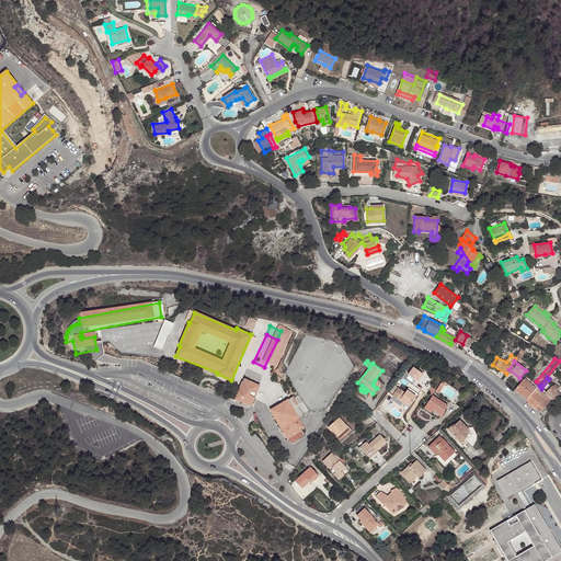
[(261,385),(245,378),(243,381),(236,398),(253,404),(261,385)]
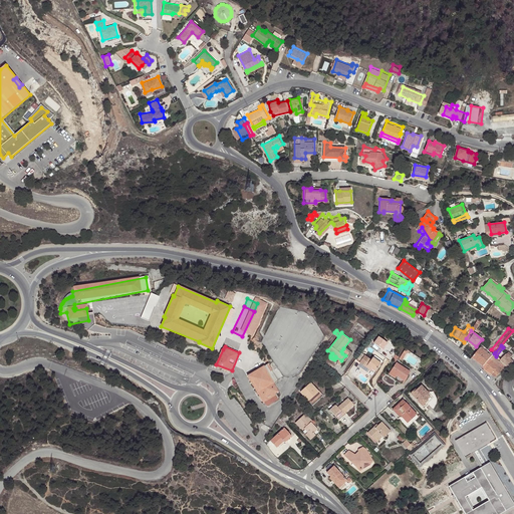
[(472,357),(483,366),(491,356),(480,347),(472,357)]
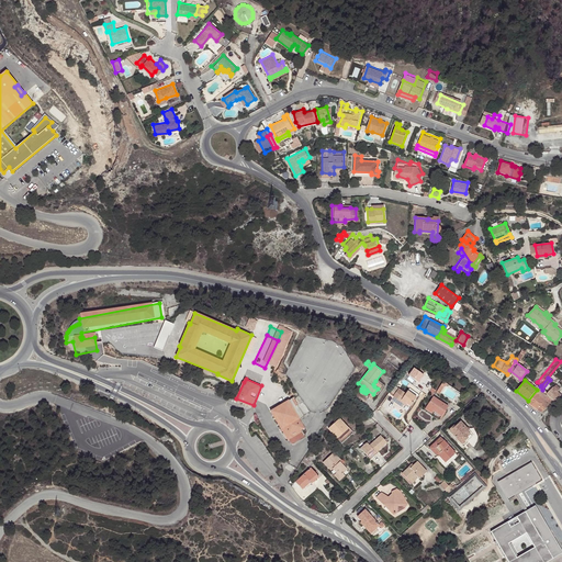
[(444,381),(437,392),(439,394),(444,388),(446,386),(448,384),(444,381)]
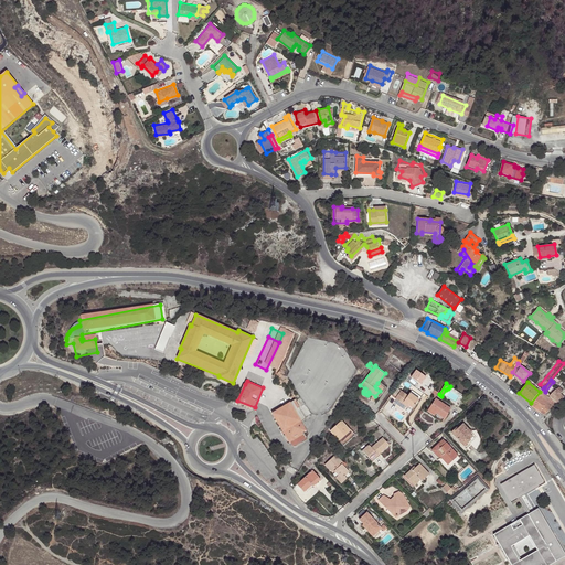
[(545,415),(564,398),(556,390),(548,397),(551,398),(541,412),(545,415)]
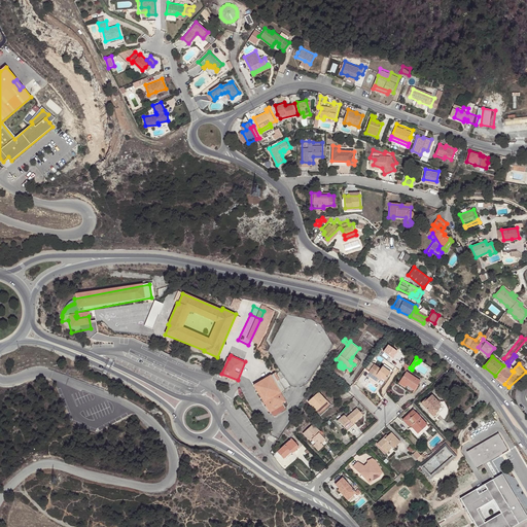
[(381,370),(374,364),(369,372),(381,381),(382,379),(385,381),(391,373),(382,366),(381,370)]
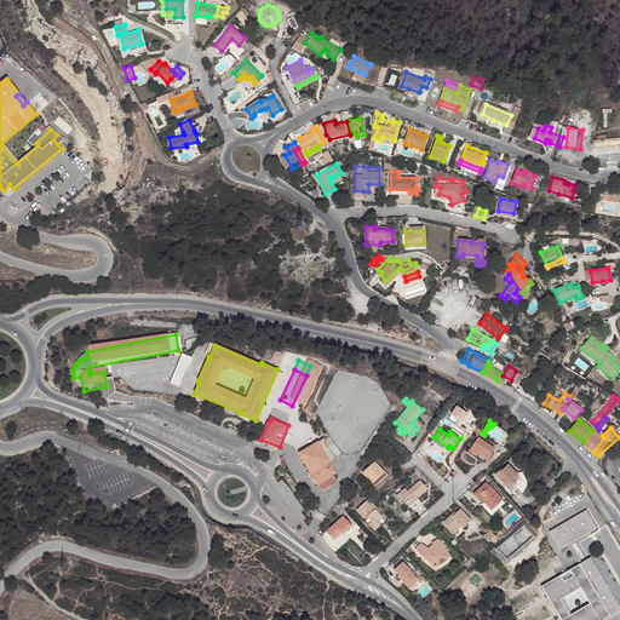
[(592,430),(583,442),(581,442),(593,452),(604,437),(602,436),(593,429),(592,430)]
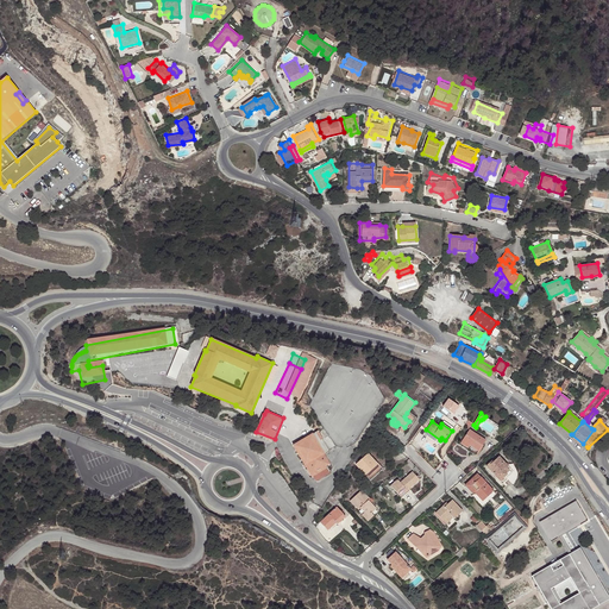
[(320,469),(327,464),(331,462),(325,451),(330,449),(319,429),(300,440),(297,443),(296,444),(296,446),(296,447),(313,476),(321,471),(320,469)]
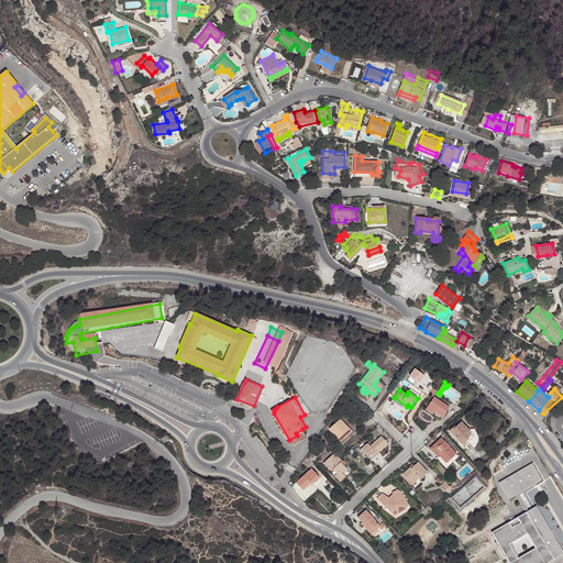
[(428,407),(435,412),(443,418),(450,408),(434,398),(428,407)]
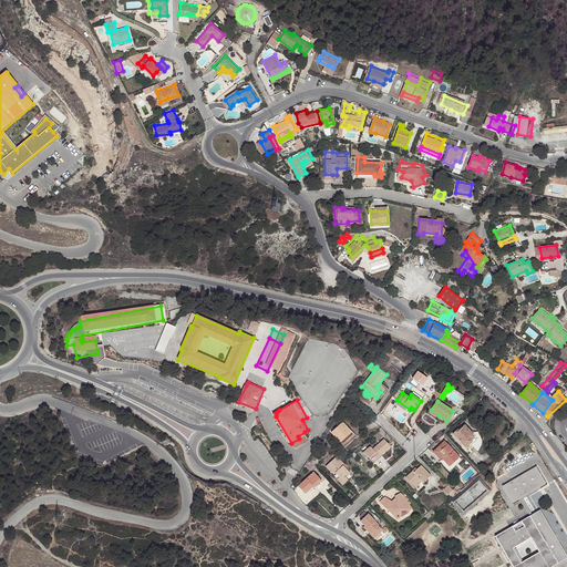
[(331,432),(344,446),(356,435),(343,421),(331,432)]
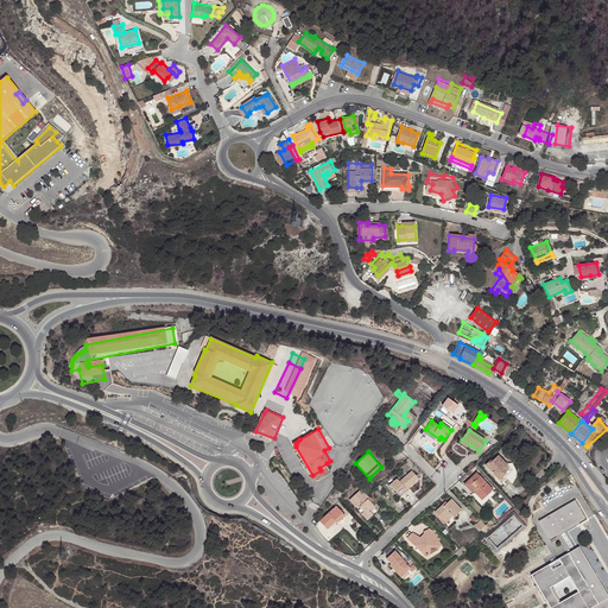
[(504,469),(507,466),(508,464),(500,455),(494,460),(493,458),(487,463),(500,477),(507,472),(504,469)]
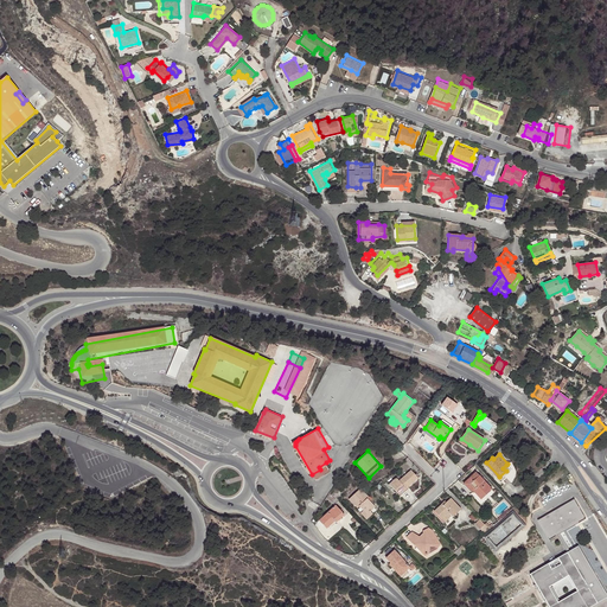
[(511,471),(509,468),(506,471),(506,472),(500,479),(502,480),(511,471)]
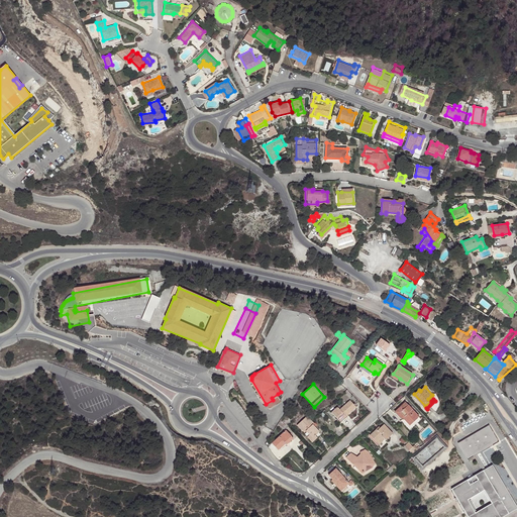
[(407,401),(403,405),(406,408),(403,410),(405,413),(403,416),(410,424),(420,416),(407,401)]
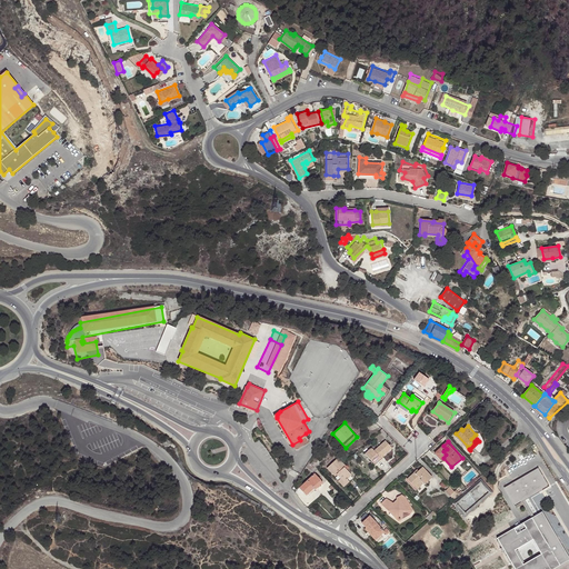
[(386,442),(377,450),(375,451),(373,449),(372,448),(366,455),(373,462),(379,458),(380,459),(391,449),(386,442)]
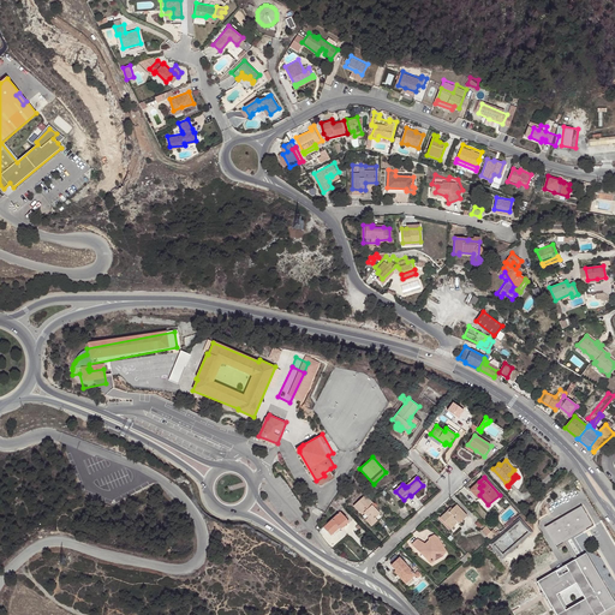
[(483,485),(479,482),(470,490),(477,496),(479,495),(482,491),(479,488),(483,485)]
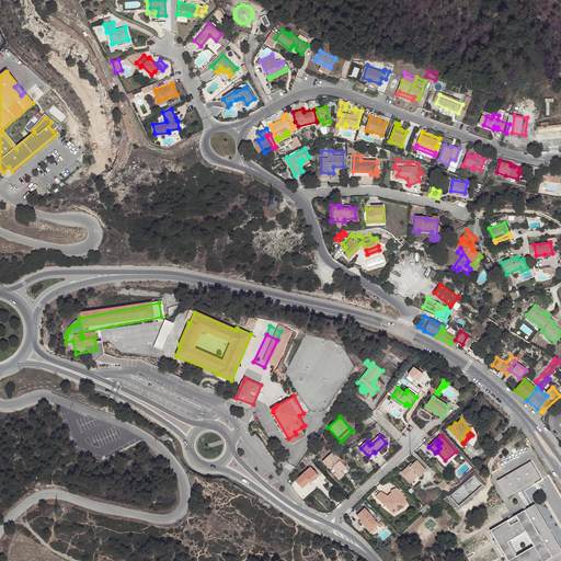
[(340,459),(341,458),(333,449),(322,460),(330,469),(332,467),(335,470),(333,472),(332,473),(338,480),(340,479),(339,477),(343,473),(342,471),(346,467),(342,461),(340,459)]
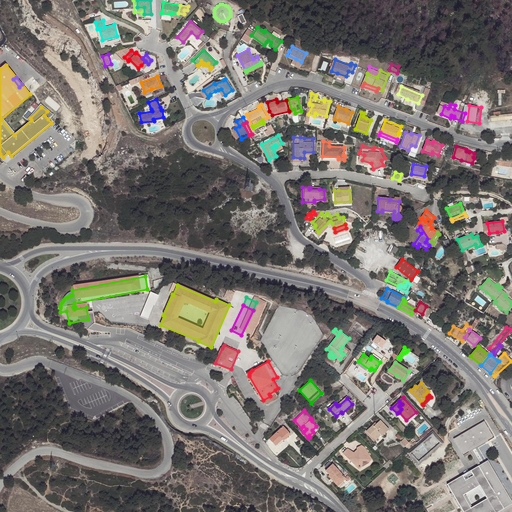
[(379,433),(381,436),(382,437),(389,430),(380,420),(374,426),(375,427),(373,428),(371,427),(368,430),(366,431),(373,438),(379,433)]
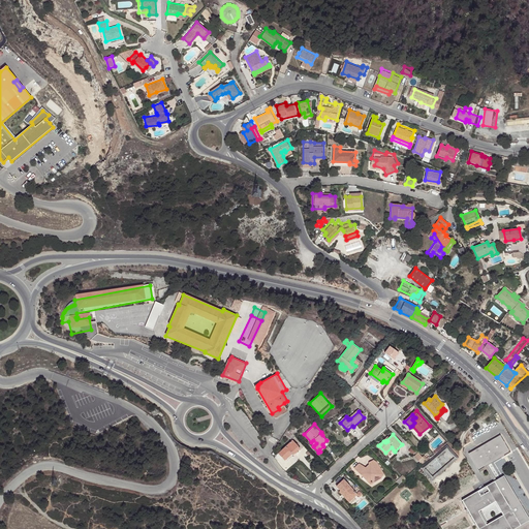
[(495,483),(463,502),(467,509),(465,509),(467,514),(469,512),(478,528),(528,528),(528,519),(525,512),(521,514),(512,499),(514,498),(512,494),(510,496),(501,479),(497,481),(487,465),(509,452),(500,435),(469,453),(479,469),(485,466),(495,483)]
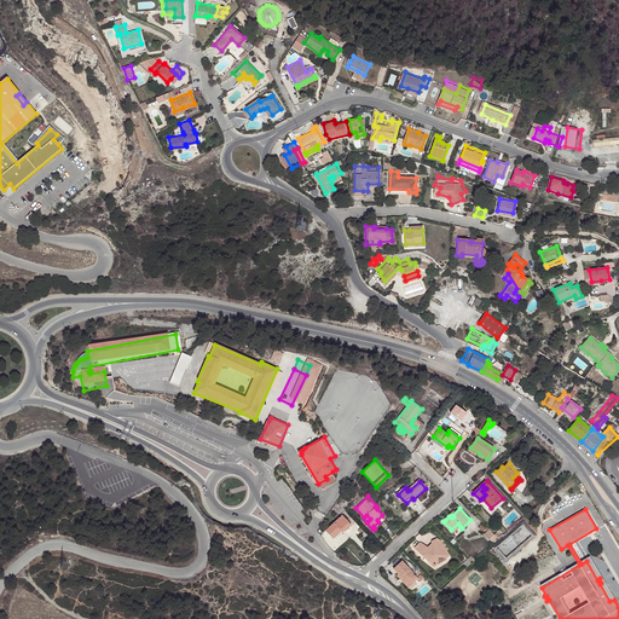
[(341,528),(348,522),(342,515),(325,531),(333,539),(342,531),(341,528)]
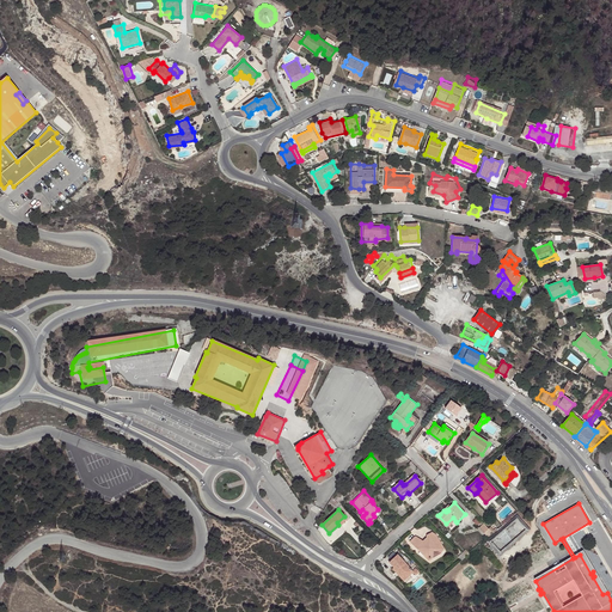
[(485,542),(499,556),(528,530),(515,515),(485,542)]
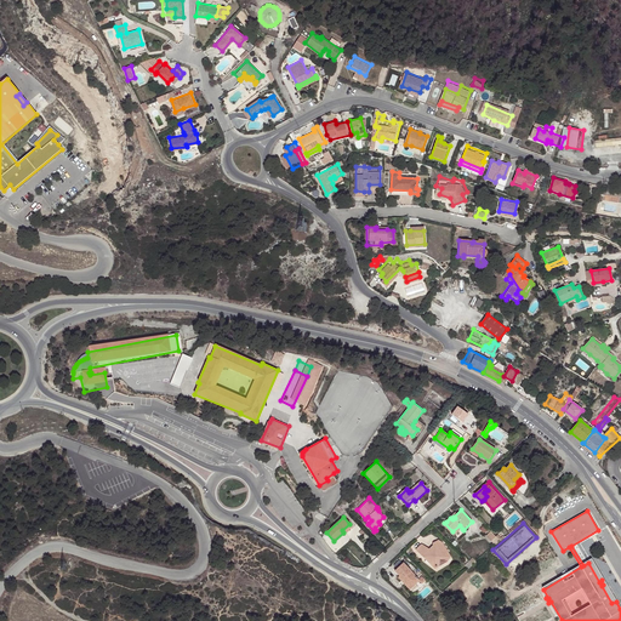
[(352,528),(349,524),(342,530),(343,533),(345,534),(352,528)]
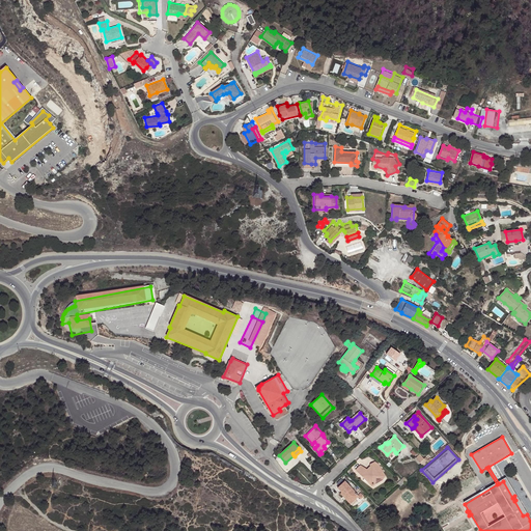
[(390,457),(395,452),(393,449),(387,454),(390,457)]
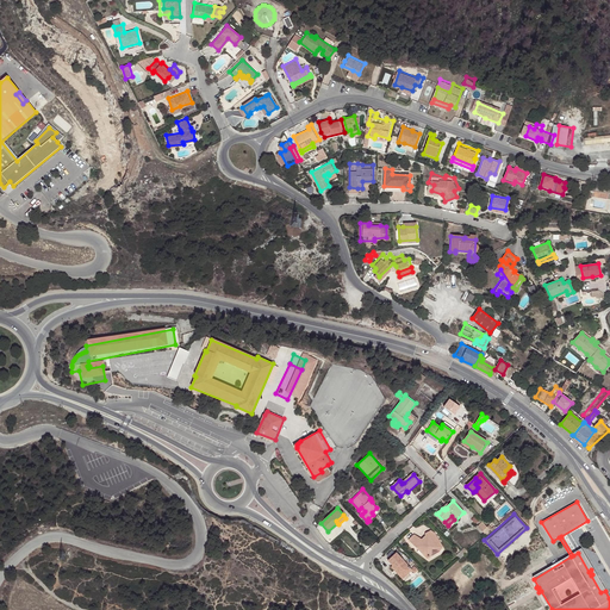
[(431,533),(433,531),(428,527),(424,531),(428,535),(425,537),(419,535),(415,533),(410,539),(417,547),(423,551),(424,552),(427,554),(430,555),(431,552),(431,551),(434,548),(439,551),(441,546),(437,541),(439,540),(435,536),(436,535),(431,533)]
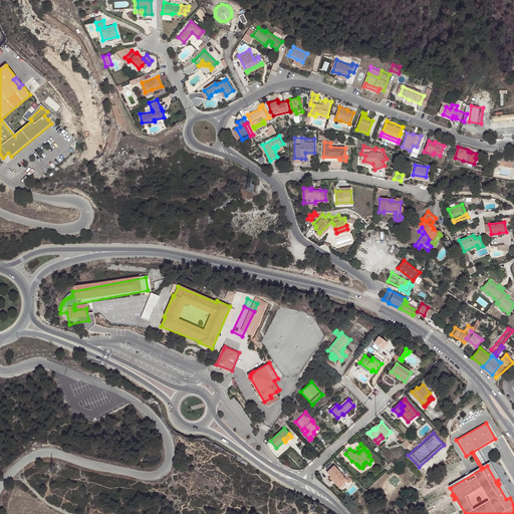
[(358,470),(362,468),(359,467),(357,465),(356,464),(351,461),(358,470)]
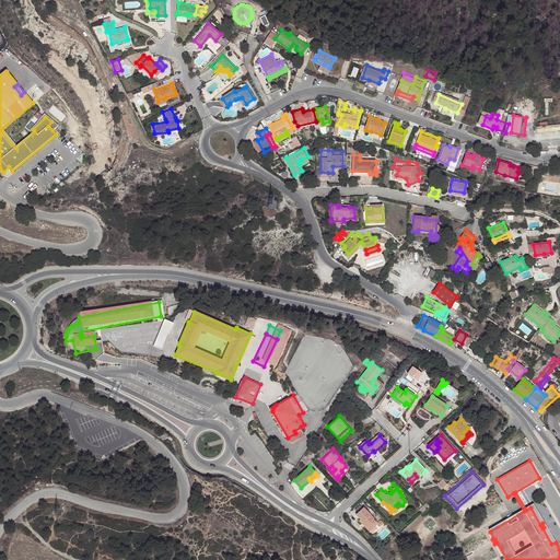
[(534,505),(531,508),(540,525),(543,523),(544,527),(543,528),(551,544),(556,543),(534,505)]
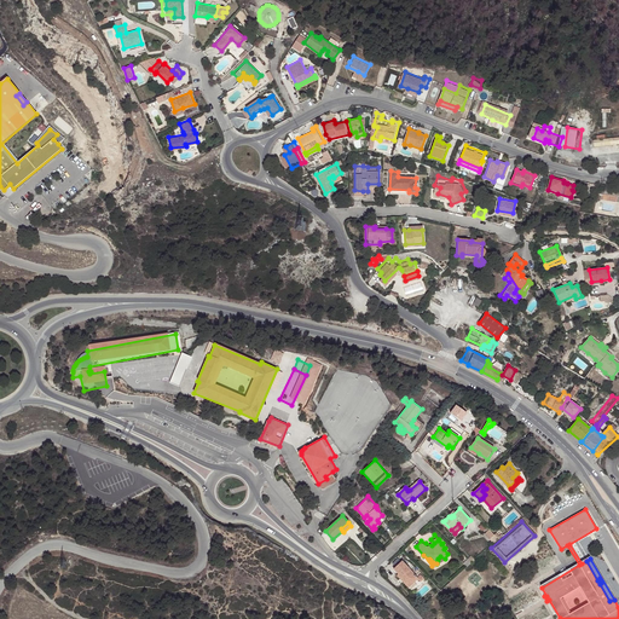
[(420,578),(418,576),(403,560),(395,567),(400,573),(399,574),(408,585),(410,586),(418,578),(420,578)]
